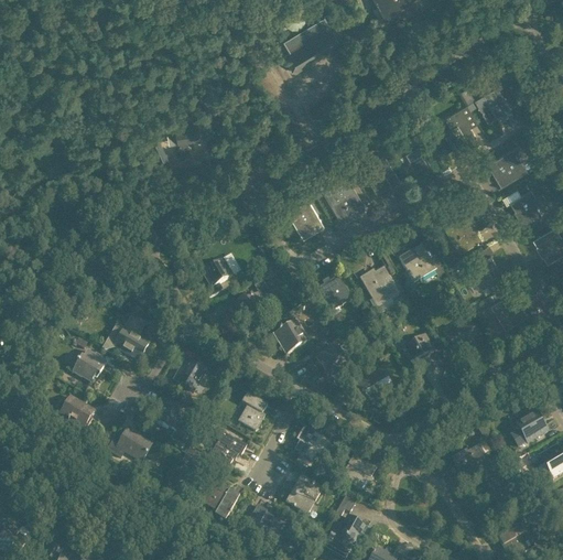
[(377,0),(385,13),(405,0),(377,0)]
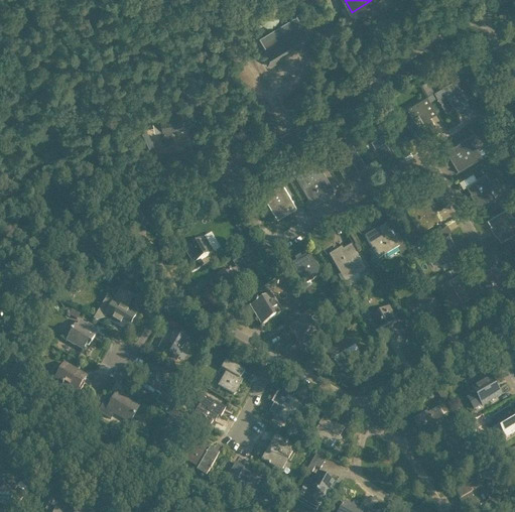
[(275,12),(272,5),(260,10),(263,17),(269,15),(275,12)]
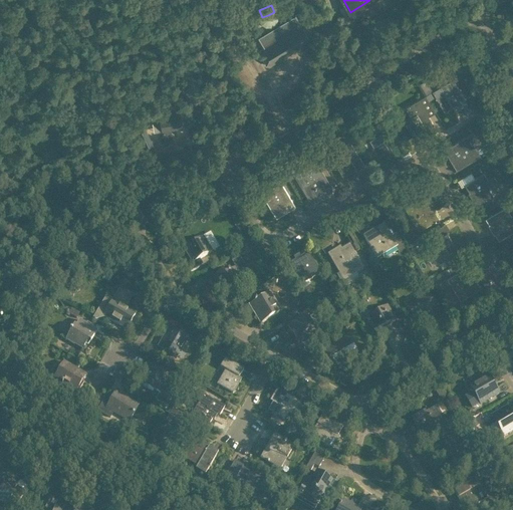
[(258,46),(267,61),(310,36),(308,34),(315,30),(308,18),(301,22),(299,17),(294,10),(257,32),(263,43),(258,46)]
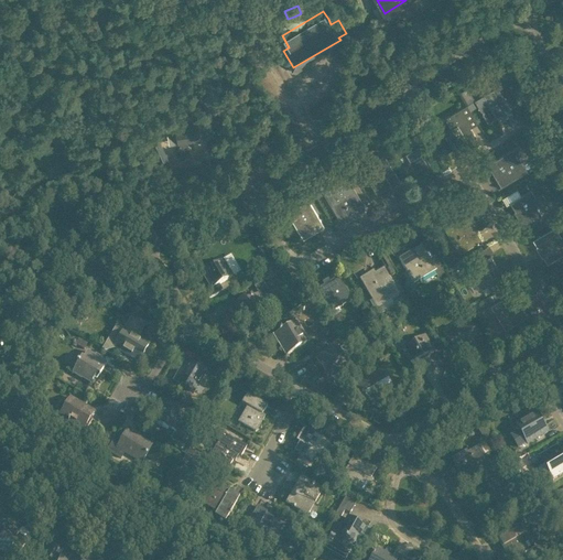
[(496,82),(474,95),(480,107),(479,107),(482,109),(487,117),(500,109),(502,114),(511,108),(496,82)]
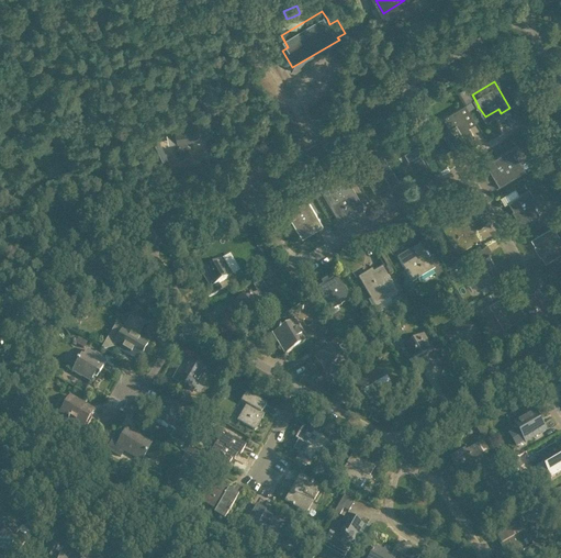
[(472,95),(464,82),(458,86),(466,99),(470,96),(472,95)]
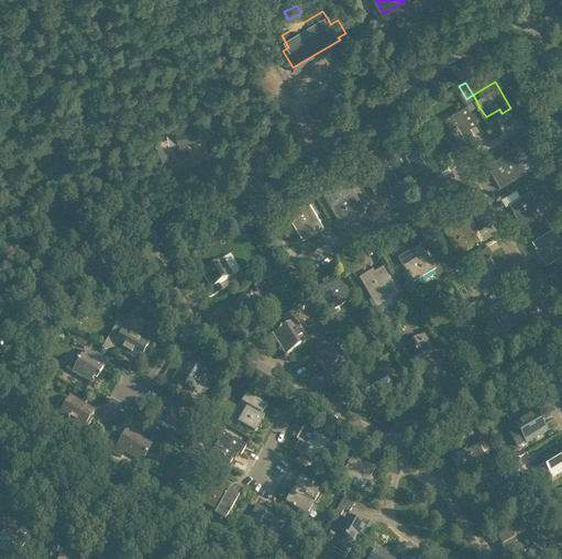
[(530,91),(533,96),(540,92),(538,87),(530,91)]
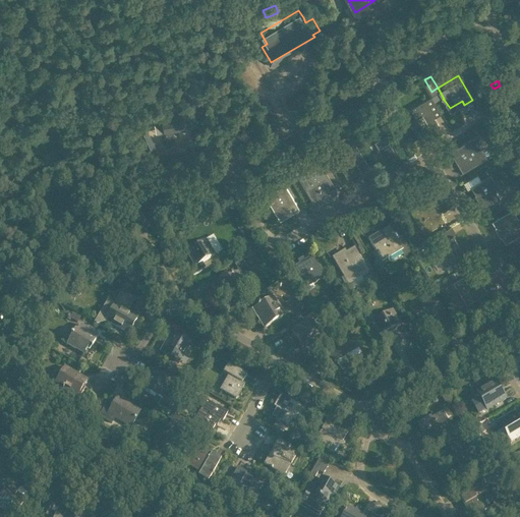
[(408,118),(412,124),(417,133),(430,125),(429,124),(438,120),(423,96),(410,104),(415,114),(408,118)]
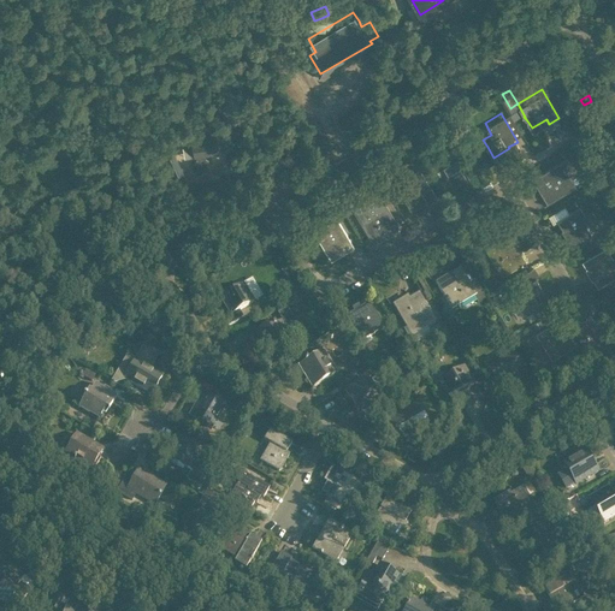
[(220,128),(214,128),(190,132),(194,152),(196,150),(196,153),(195,153),(195,155),(193,158),(201,164),(207,155),(203,153),(203,152),(203,149),(217,147),(224,146),(220,128)]
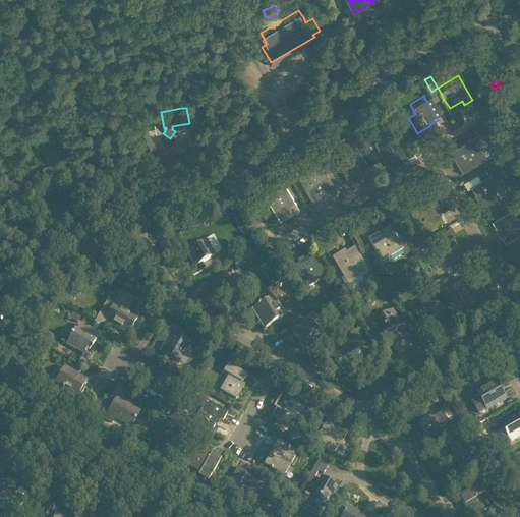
[(487,124),(493,121),(489,115),(483,119),(487,124)]
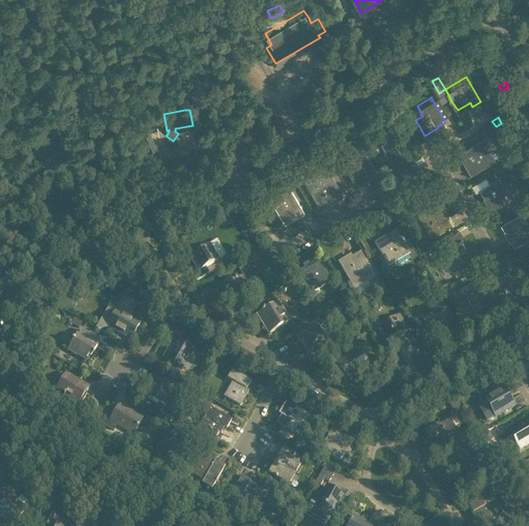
[(411,144),(398,121),(389,126),(392,133),(380,140),(384,147),(383,148),(388,156),(411,144)]
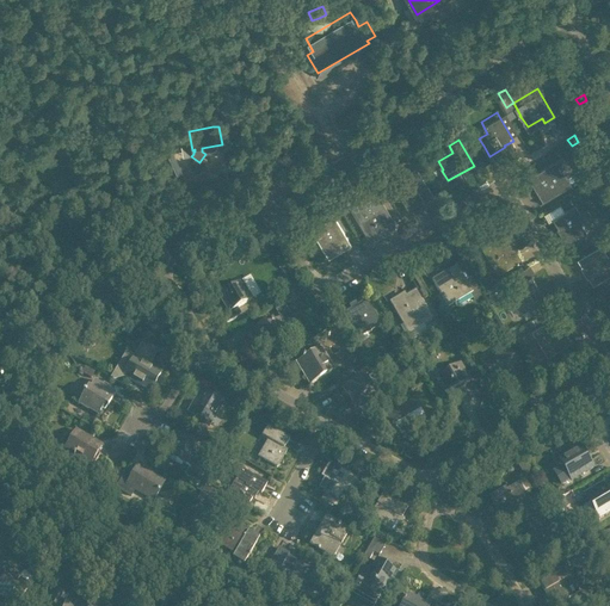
[(172,148),(162,153),(171,169),(179,166),(172,148)]
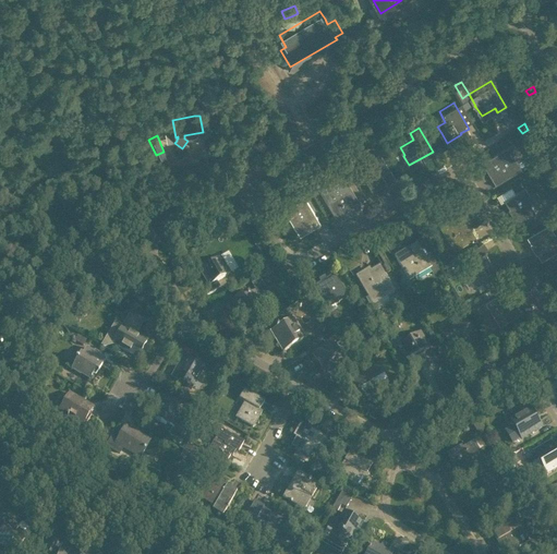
[(511,148),(513,146),(511,144),(509,145),(507,143),(512,140),(512,139),(481,157),(494,180),(492,181),(492,182),(521,164),(511,148)]
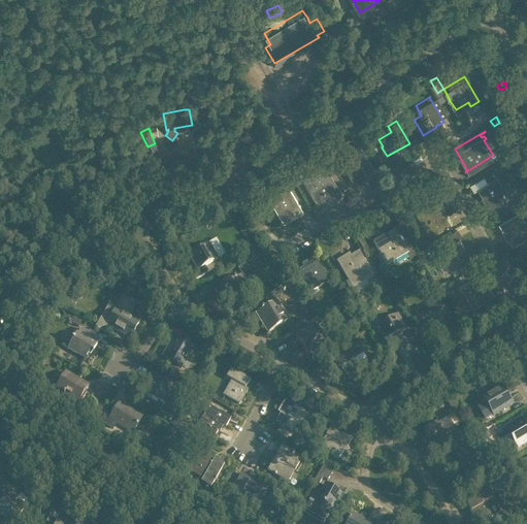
[(372,164),(367,155),(358,139),(343,148),(350,157),(342,161),(347,168),(352,177),(365,169),(365,168),(372,164)]
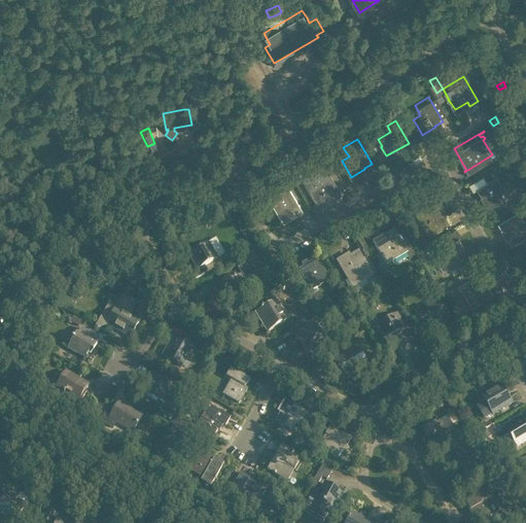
[(301,173),(302,175),(311,189),(316,198),(331,188),(329,185),(336,182),(330,173),(328,171),(323,163),(330,159),(329,158),(322,146),(316,150),(322,161),(301,173)]
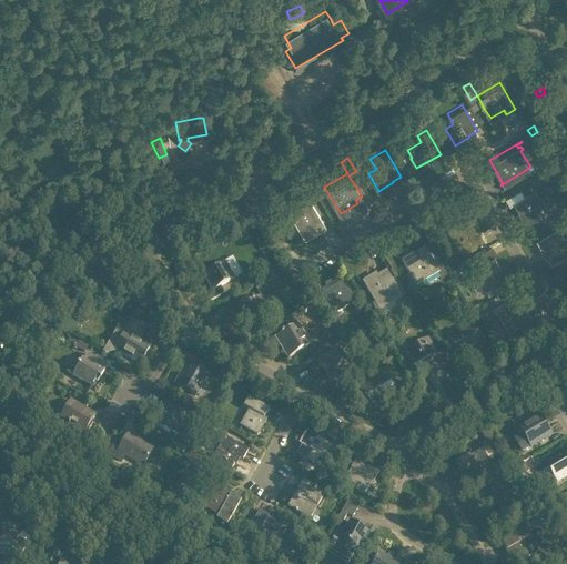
[(324,187),(319,178),(312,182),(319,193),(324,190),(325,189),(324,187)]
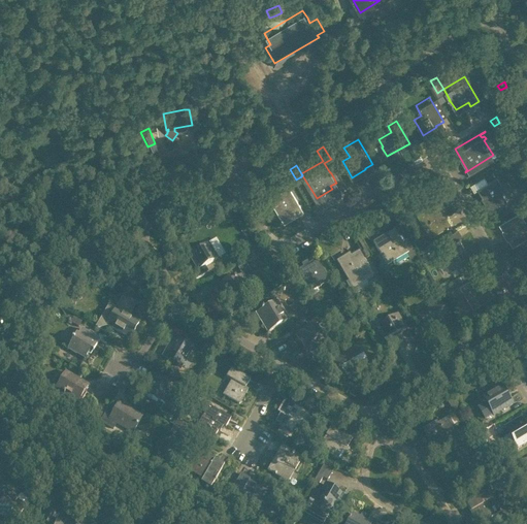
[(288,169),(283,172),(282,172),(285,178),(291,174),(290,172),(288,169)]
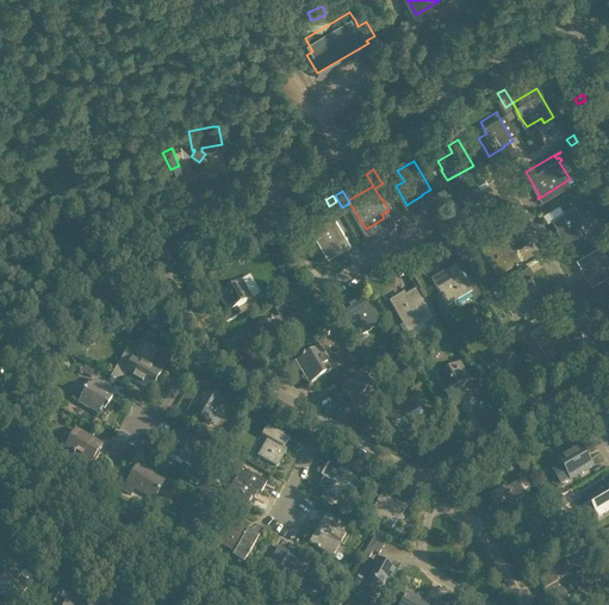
[(565,237),(576,231),(584,226),(575,211),(578,209),(572,199),(560,206),(551,213),(565,237)]
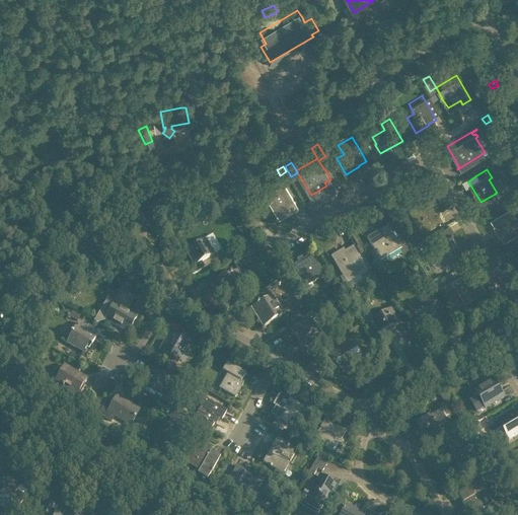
[(264,191),(275,210),(278,215),(288,209),(287,208),(290,206),(288,203),(294,199),(283,179),(264,191)]
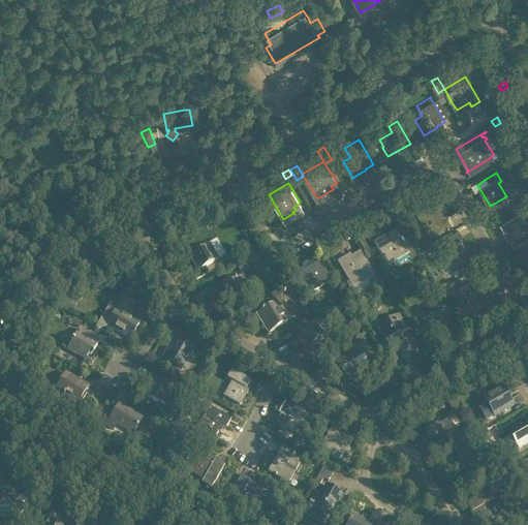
[(429,232),(447,221),(451,220),(437,197),(415,210),(422,219),(429,232)]
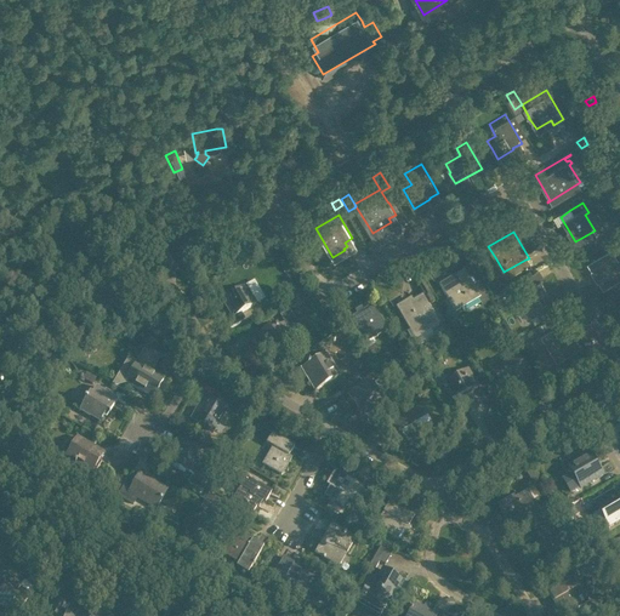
[(470,240),(475,247),(483,243),(478,234),(470,240)]
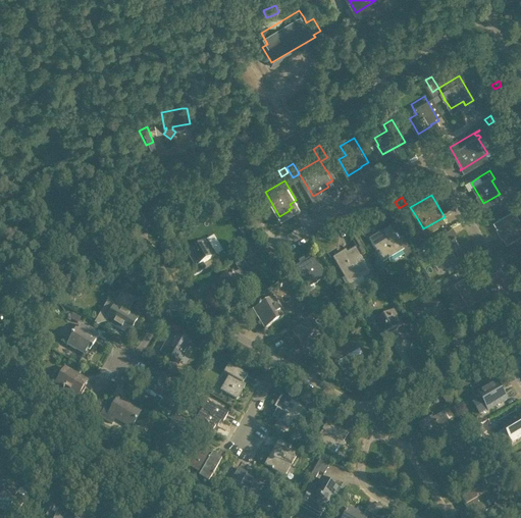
[(512,205),(501,212),(491,217),(497,224),(498,223),(503,231),(501,232),(506,239),(514,234),(520,228),(520,212),(518,214),(512,205)]
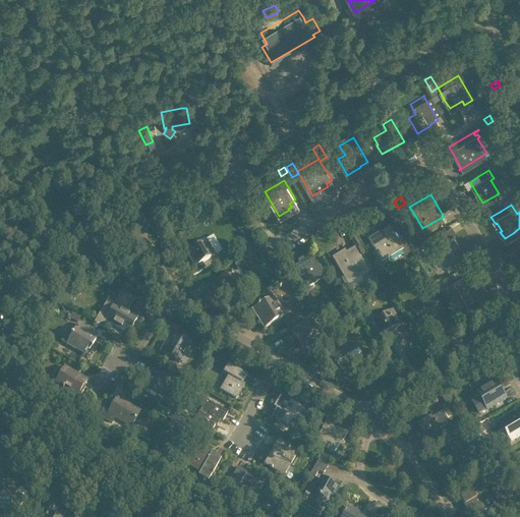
[(381,259),(399,247),(403,253),(409,249),(404,239),(399,242),(394,232),(388,223),(367,236),(372,244),(381,259)]
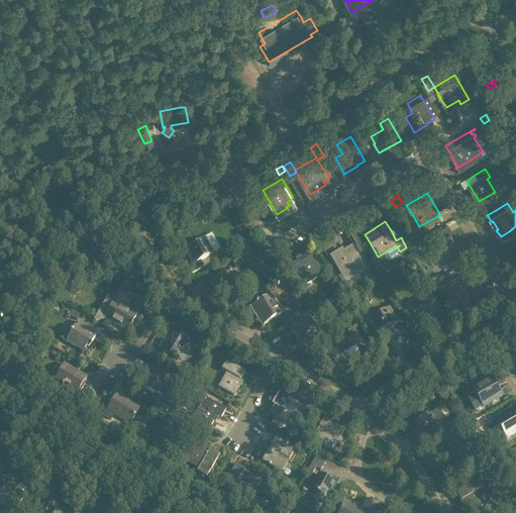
[(448,228),(439,233),(427,241),(432,249),(436,246),(444,258),(445,257),(449,263),(455,259),(451,253),(460,248),(459,247),(457,248),(450,237),(452,236),(448,228)]
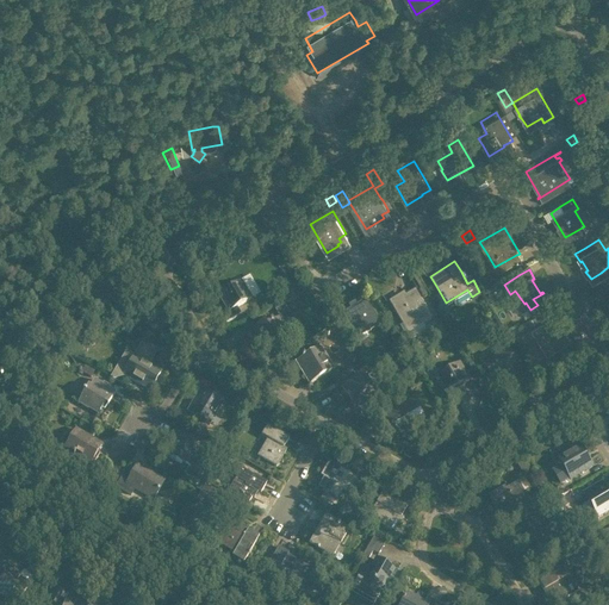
[(225,319),(236,313),(240,311),(235,303),(249,295),(246,287),(240,278),(217,291),(228,307),(221,311),(225,319)]
